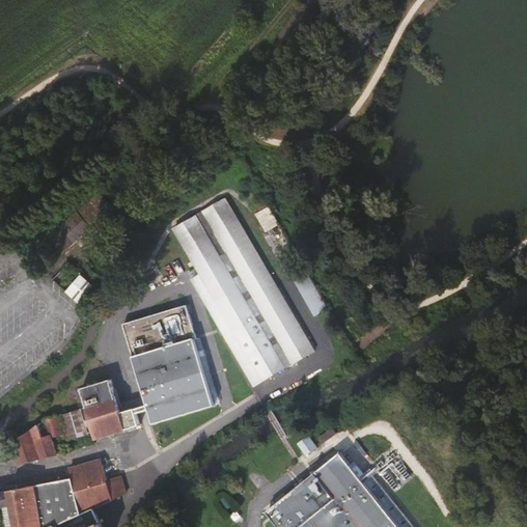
[(117,207),(103,191),(60,224),(75,242),(117,207)]
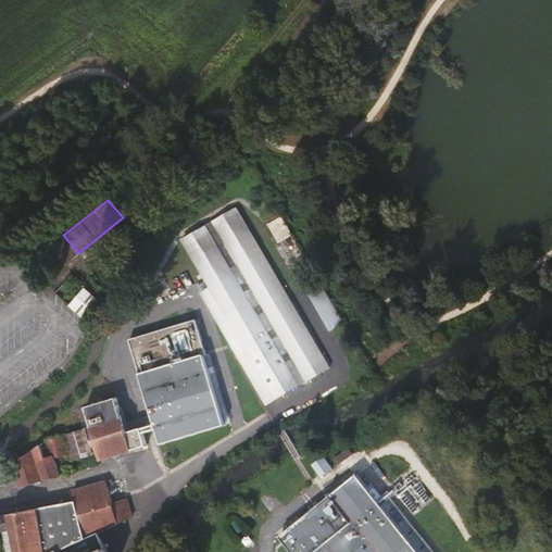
[(326,369),(237,207),(182,237),(209,285),(199,290),(262,404),(326,369)]
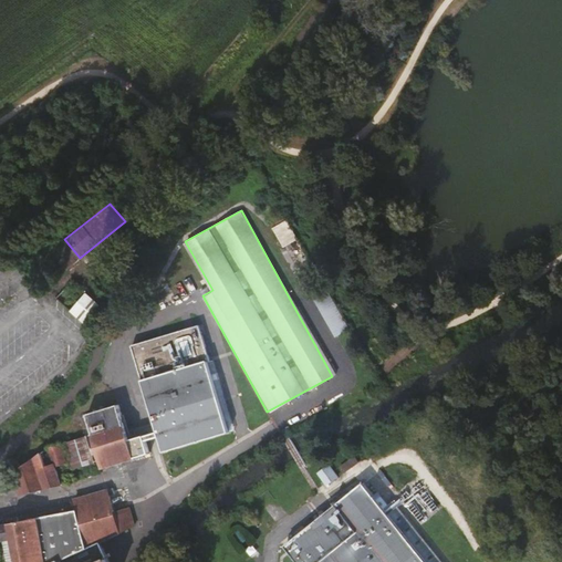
[(281,247),(294,240),(282,217),(268,225),(281,247)]
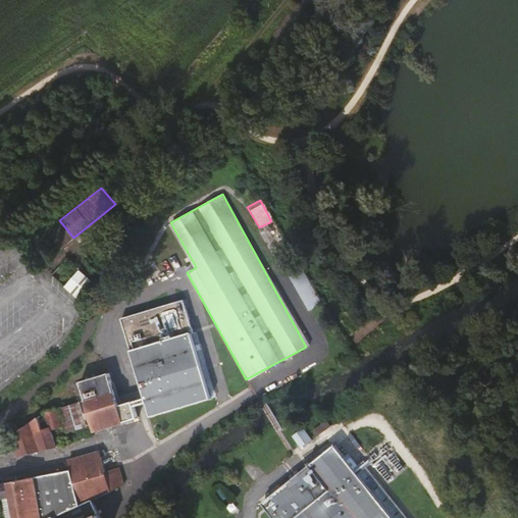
[(96,276),(72,253),(57,268),(88,298),(93,283),(91,281),(96,276)]
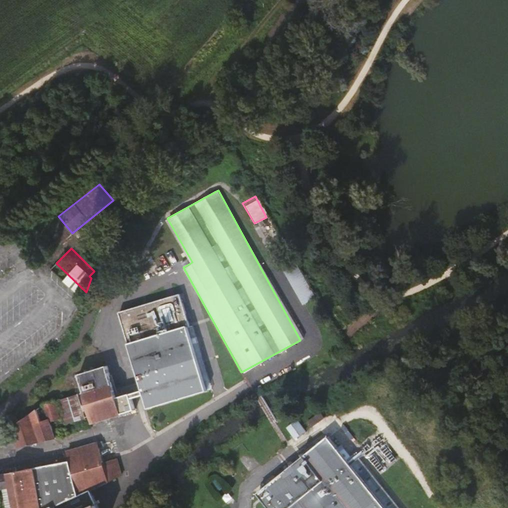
[(139,259),(133,256),(127,270),(133,272),(139,259)]
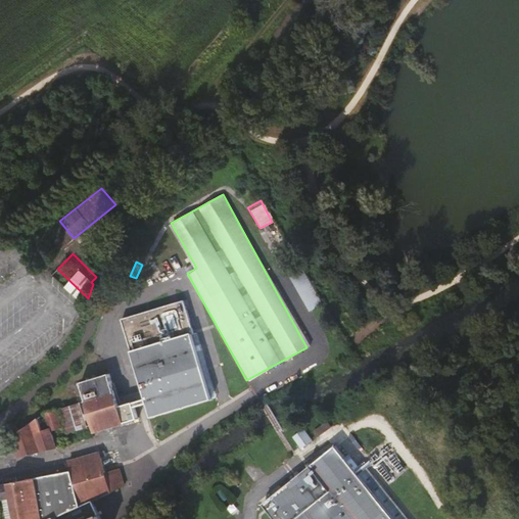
[(307,308),(320,301),(300,265),(287,272),(307,308)]
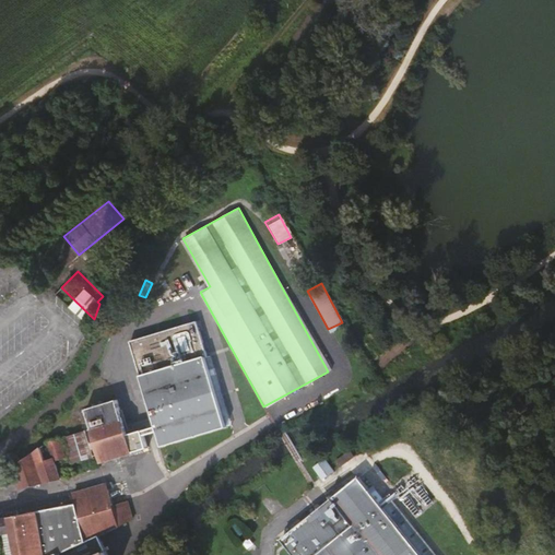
[(79,321),(86,314),(62,291),(55,298),(79,321)]
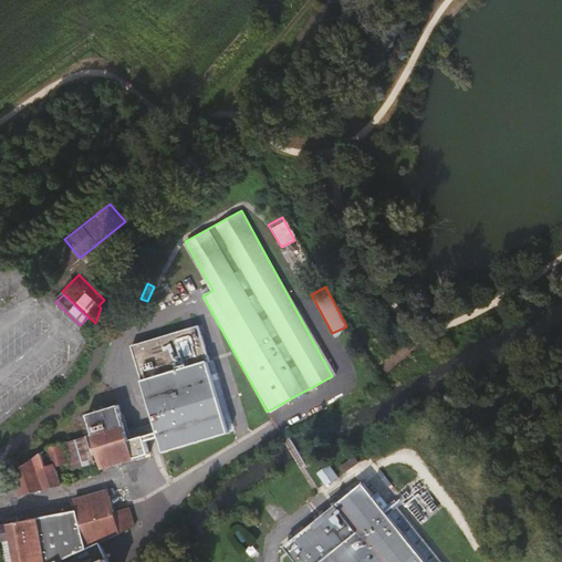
[(145,308),(138,304),(133,316),(139,320),(145,308)]
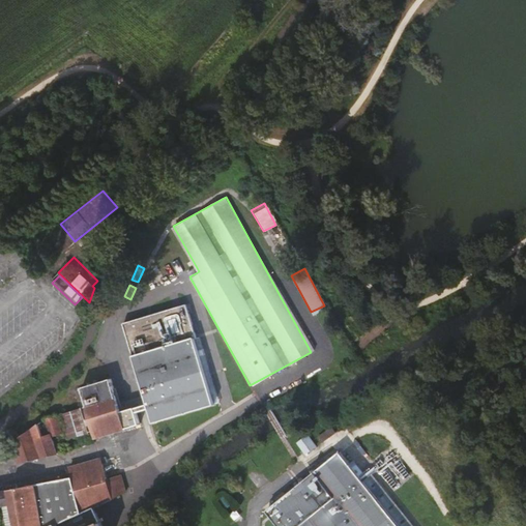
[(88,303),(82,297),(75,304),(81,311),(88,303)]
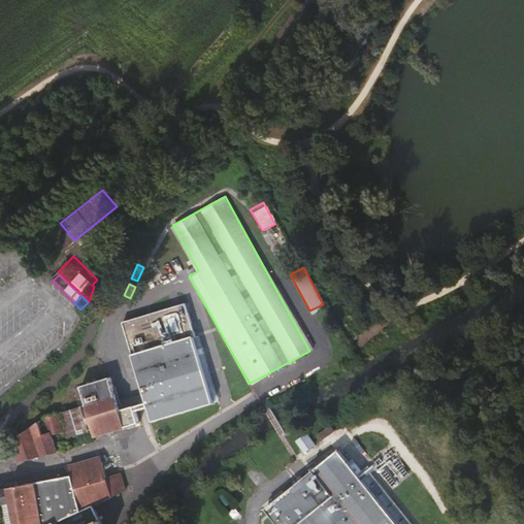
[(185,302),(182,303),(191,336),(195,335),(185,302)]
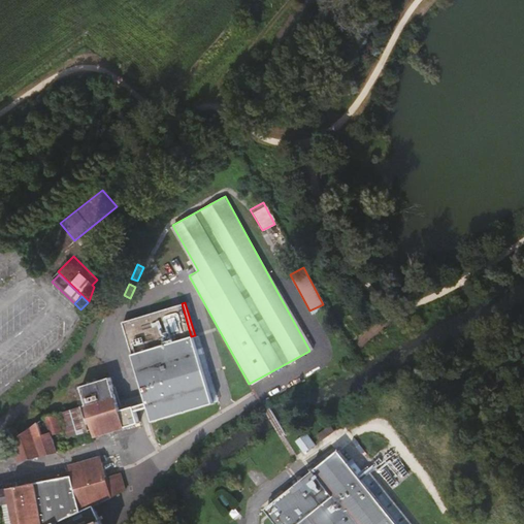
[(191,336),(182,303),(121,321),(144,401),(146,406),(151,421),(210,403),(191,336)]
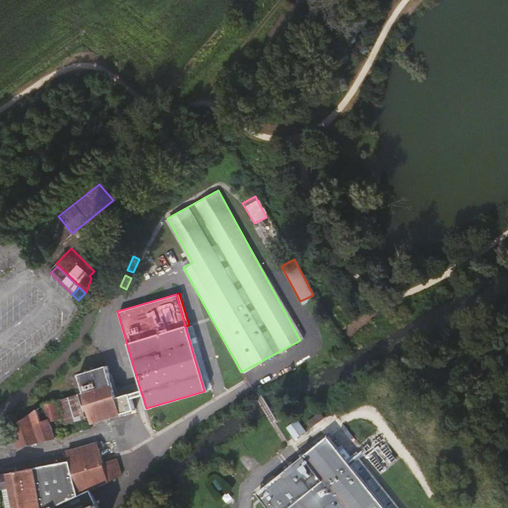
[(129,399),(128,393),(114,397),(105,364),(70,374),(73,384),(79,382),(80,387),(42,398),(6,424),(8,430),(0,432),(0,442),(10,439),(11,443),(132,410),(129,399)]
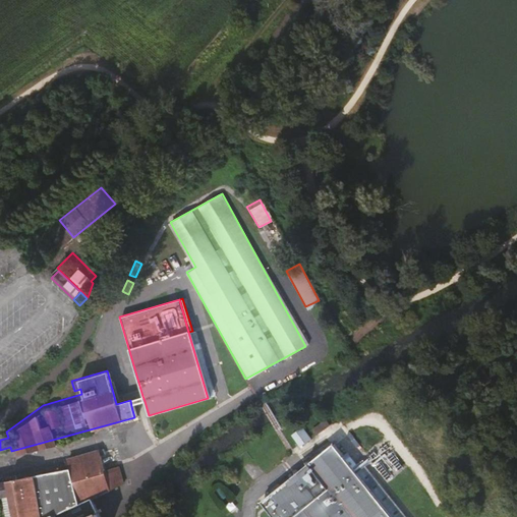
[(145,401),(142,396),(136,398),(130,400),(131,406),(138,403),(145,401)]
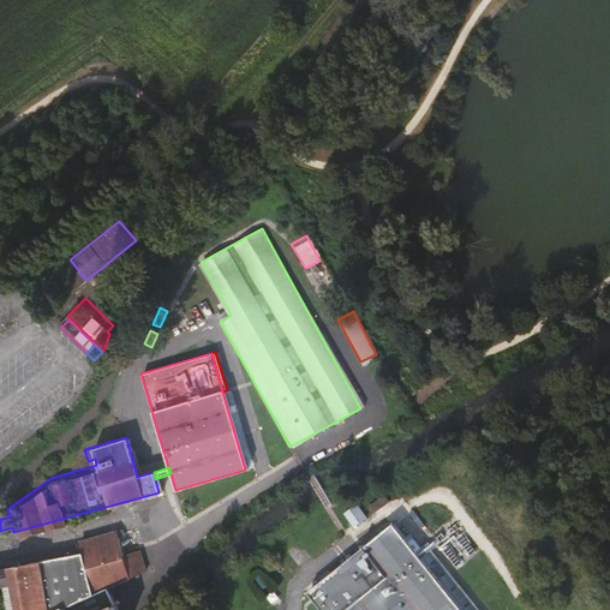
[(384,509),(369,520),(375,528),(390,518),(384,509)]
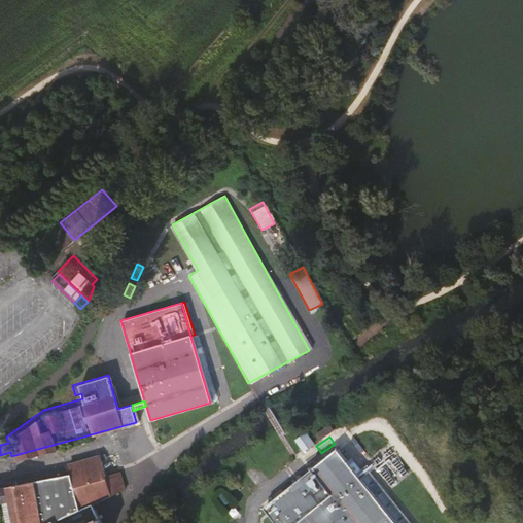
[(305,445),(293,453),(303,464),(314,457),(305,445)]
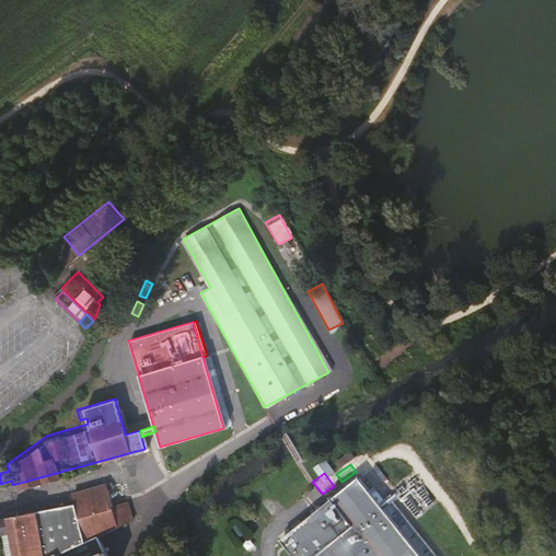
[(0,531),(2,531),(11,529),(12,537),(7,539),(4,540),(8,552),(10,554),(15,553),(16,555),(13,555),(103,555),(97,524),(127,517),(124,499),(108,504),(104,487),(108,486),(106,481),(68,488),(70,498),(0,512),(0,531)]
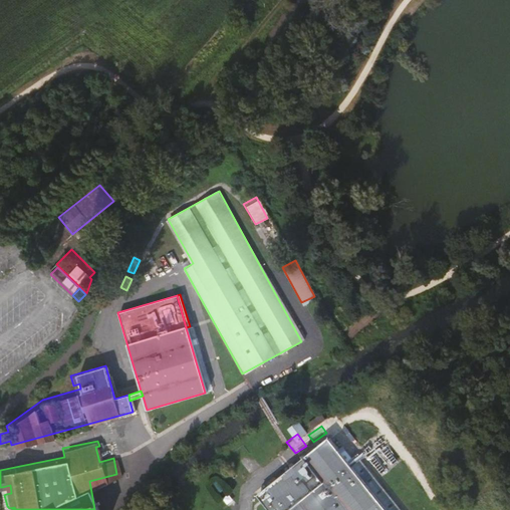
[(331,450),(259,505),(263,509),(393,509),(358,467),(349,473),(331,450)]
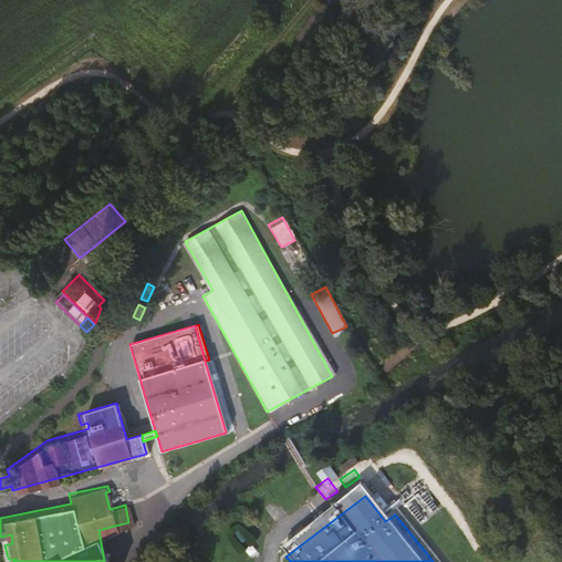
[(11,534),(2,537),(4,545),(7,544),(12,543),(11,534)]
